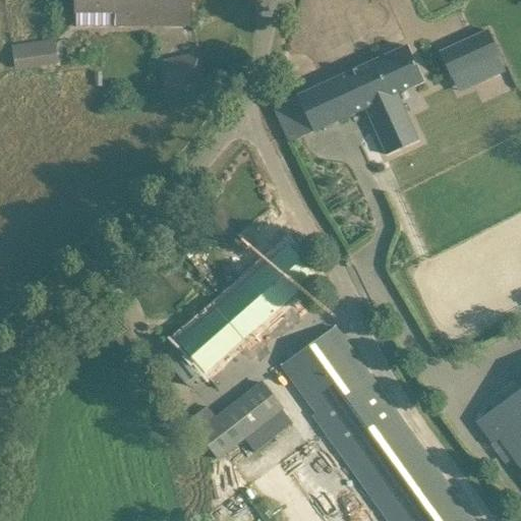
[(118,26),(168,26),(188,26),(187,0),(75,0),(75,16),(118,16),(118,26)]
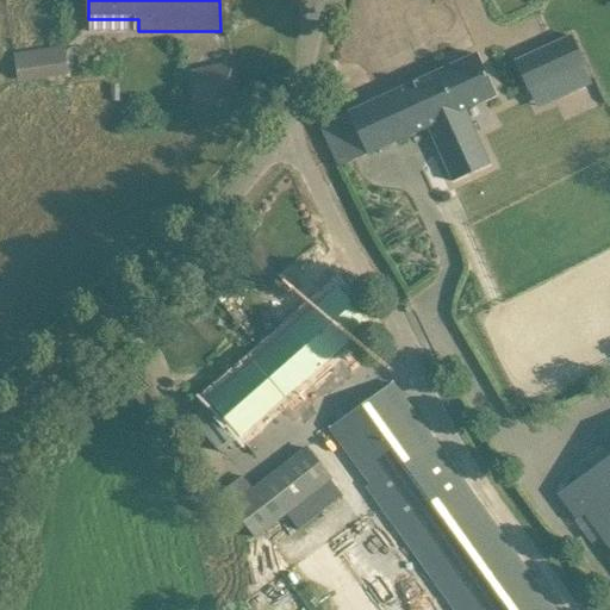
[(571,36),(553,43),(574,89),(591,82),(583,67),(585,66),(571,36)]
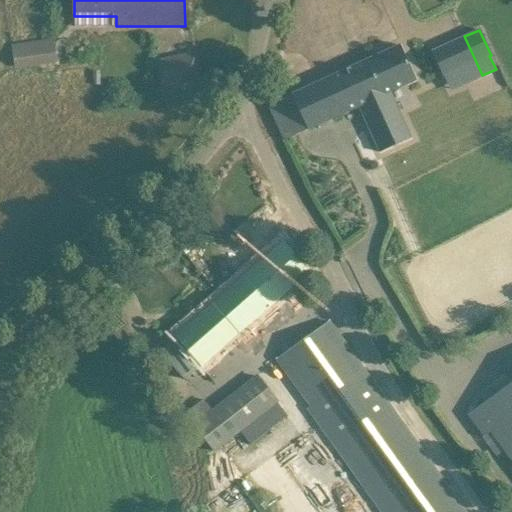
[(13,46),(16,69),(57,63),(54,40),(13,46)]
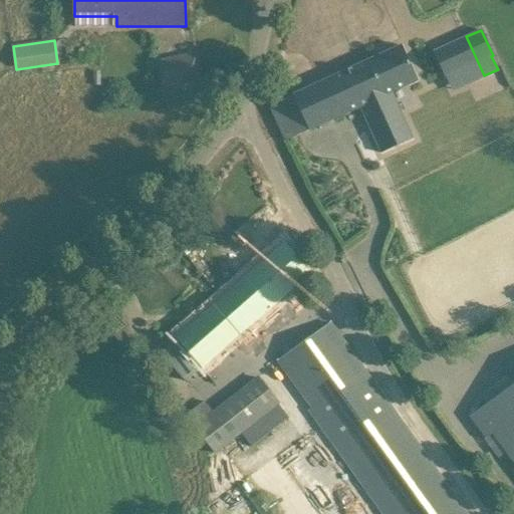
[(381,154),(400,145),(412,139),(391,92),(417,80),(410,63),(401,46),(367,61),(382,95),(372,100),(377,110),(364,116),(381,154)]
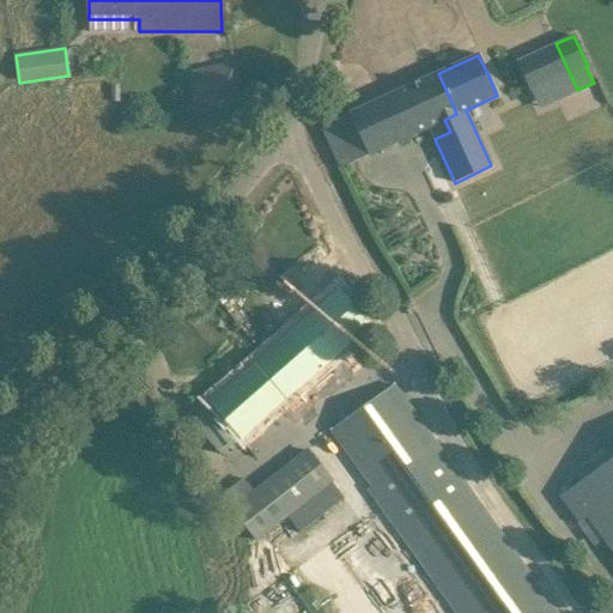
[(192,103),(193,111),(242,102),(234,64),(196,72),(202,101),(192,103)]
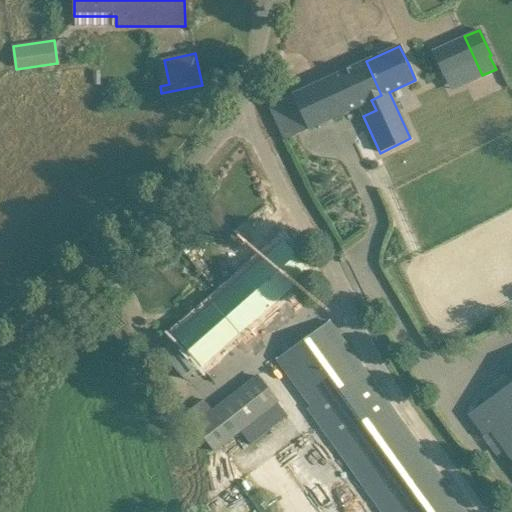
[(358,106),(363,116),(376,110),(371,100),(381,95),(366,61),(291,96),(269,106),(284,140),(358,106)]
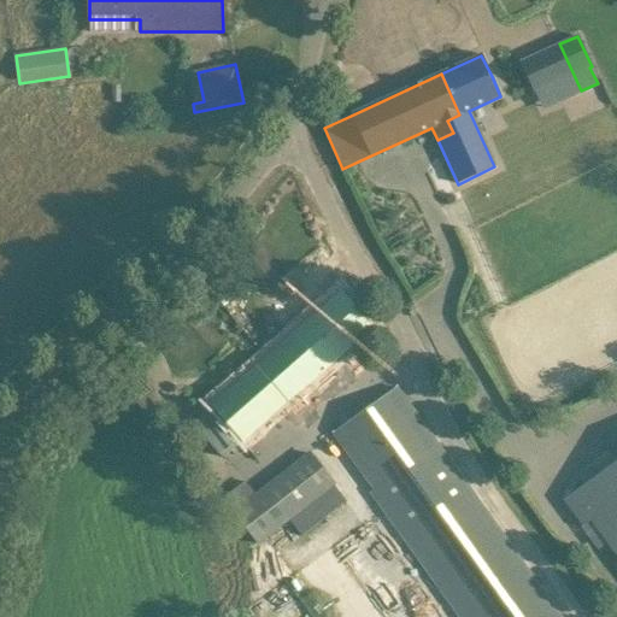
[(239,257),(265,291),(278,280),(252,246),(239,257)]
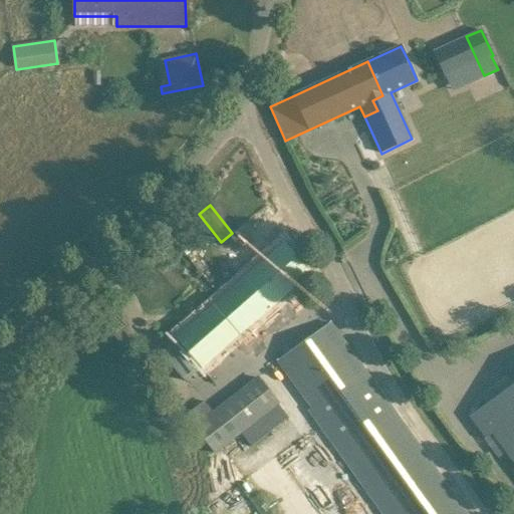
[(283,242),(222,296),(249,326),(310,272),(283,242)]
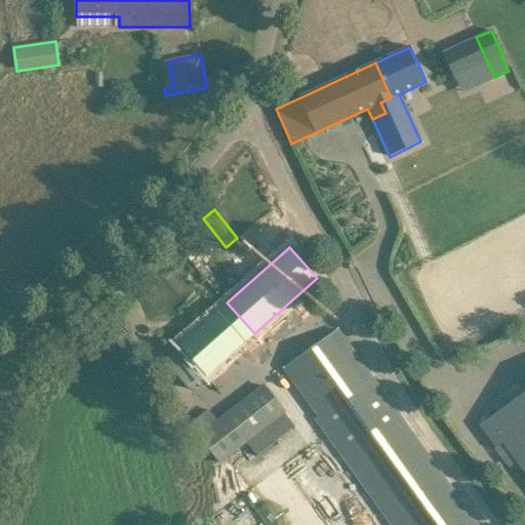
[(254,333),(227,303),(178,346),(179,347),(164,360),(191,390),(254,333)]
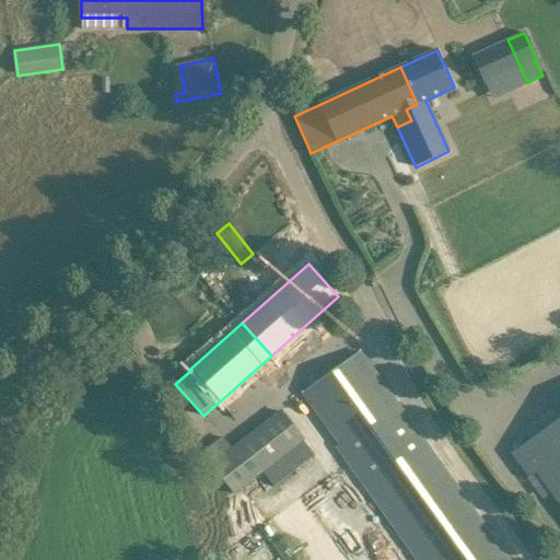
[(359,352),(341,364),(301,394),(388,522),(416,559),(513,559),(401,404),(398,407),(359,352)]
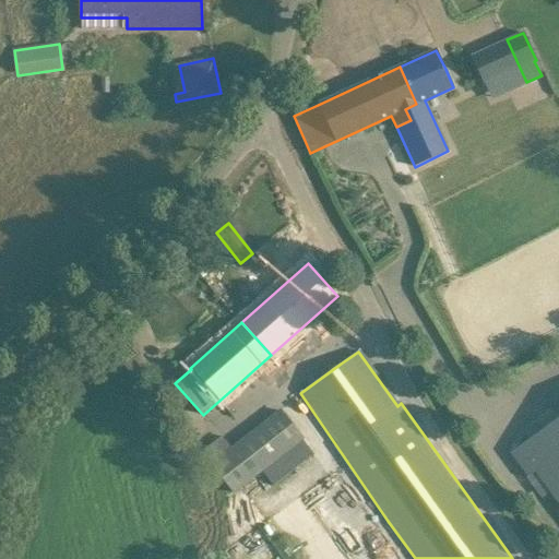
[(211,462),(213,465),(232,489),(259,468),(273,487),(316,454),(280,408),(211,462)]
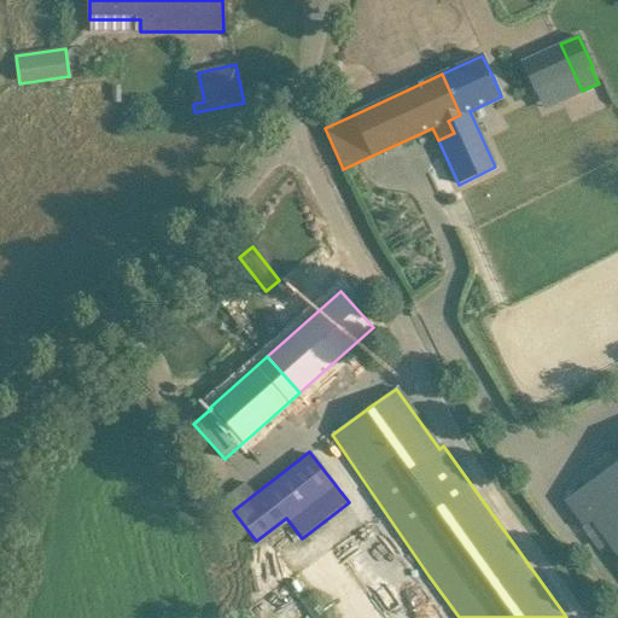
[(617,461),(564,502),(583,528),(590,523),(617,559),(617,461)]
